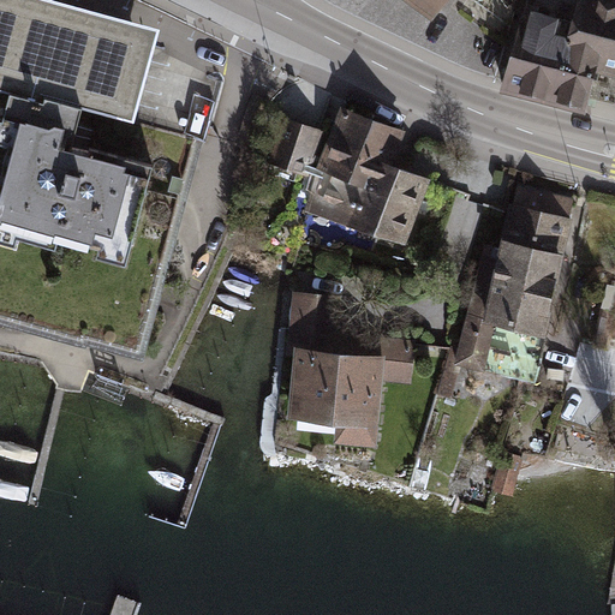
[(0,0),(0,89),(135,125),(160,28),(55,0),(0,0)]
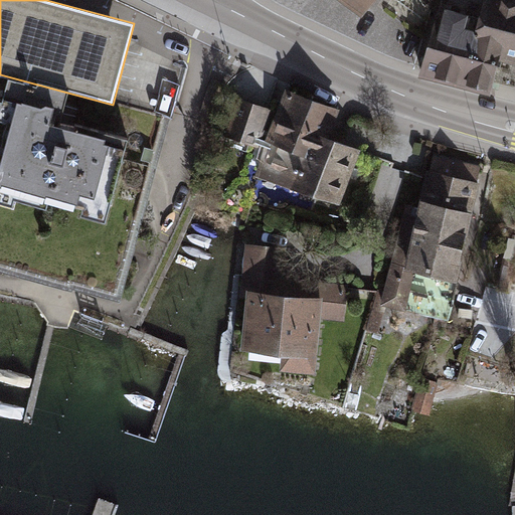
[(514,0),(483,0),(478,19),(439,8),(422,69),(491,88),(498,60),(514,64),(514,0)]
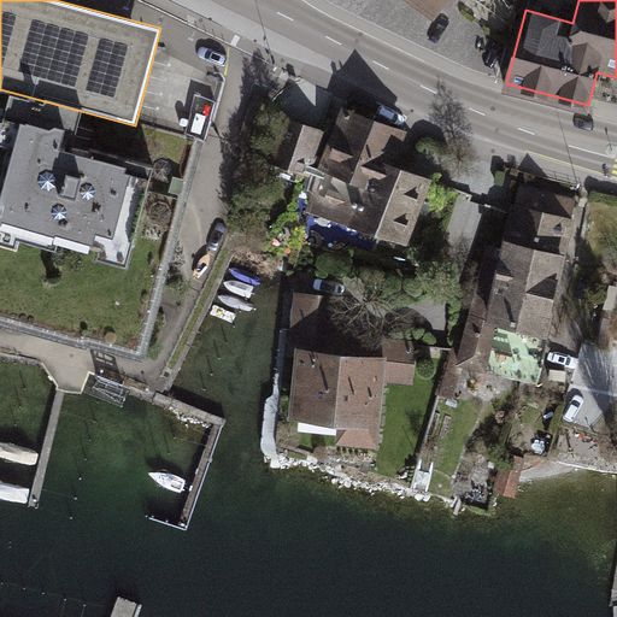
[(405,130),(346,106),(305,207),(405,248),(434,178),(393,162),(405,130)]
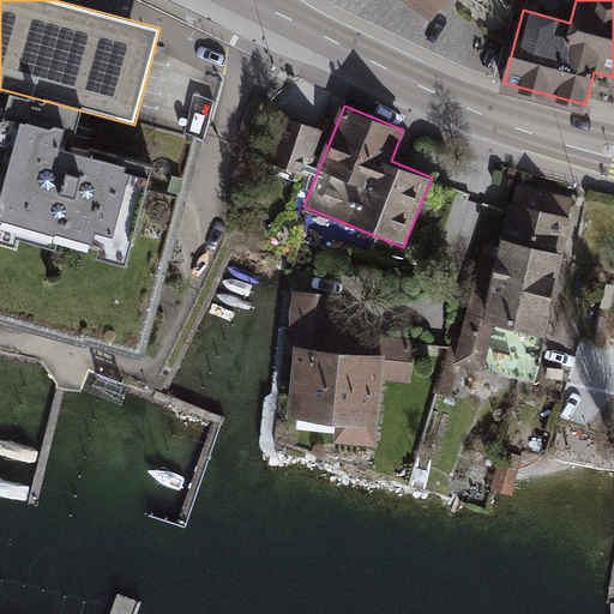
[(72,130),(22,115),(0,187),(0,262),(110,294),(140,196),(59,173),(72,130)]
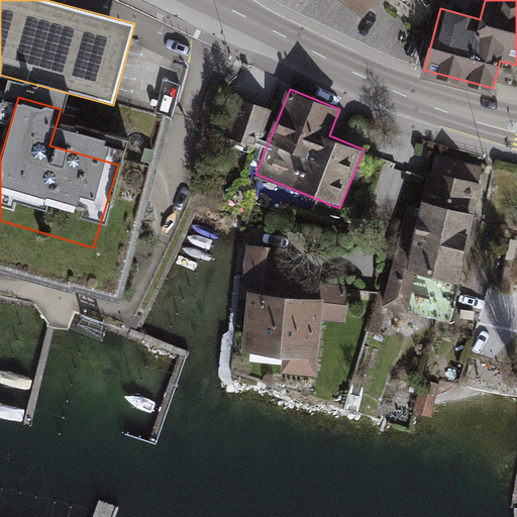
[(484,166),(433,154),(423,199),(474,210),(484,166)]
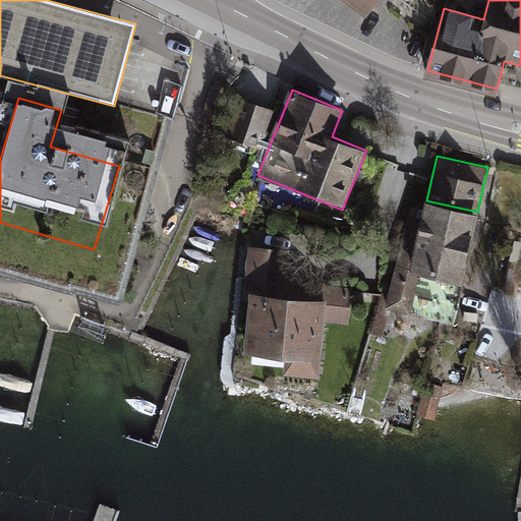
[(477,212),(426,200),(423,211),(412,208),(398,267),(460,282),(477,212)]
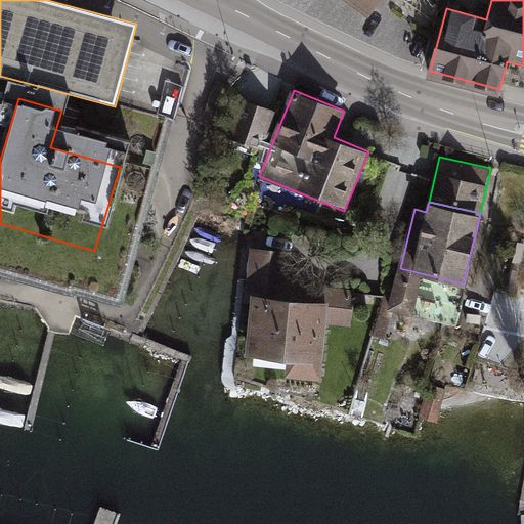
[(295,253),(250,249),(245,303),(251,304),(245,357),(286,361),(285,378),(320,381),(325,326),(351,329),(355,290),(292,282),(295,253)]
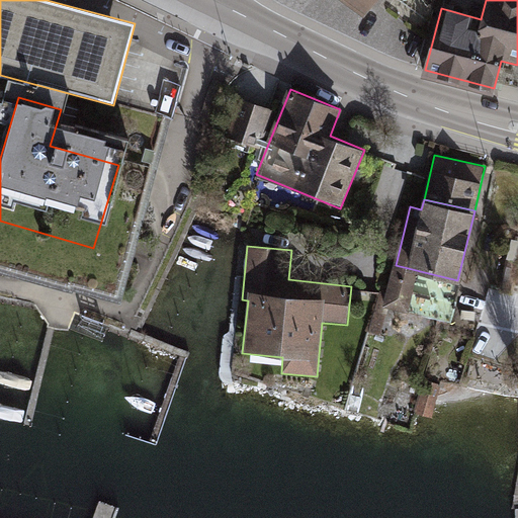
[(457,280),(396,265),(383,307),(448,323),(457,280)]
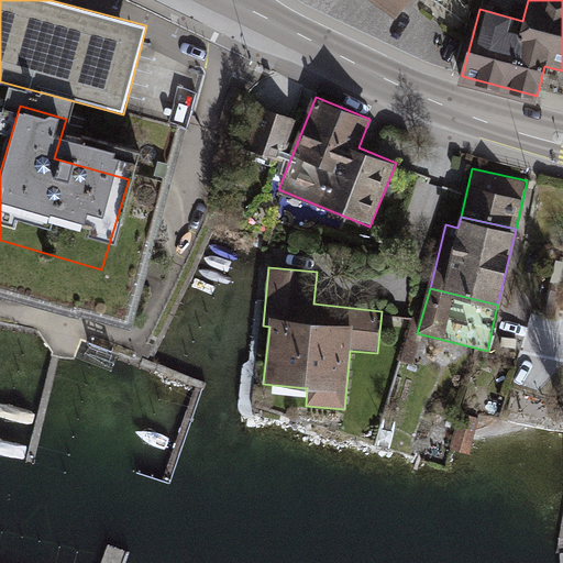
[(478,421),(461,417),(453,448),(471,451),(478,421)]
